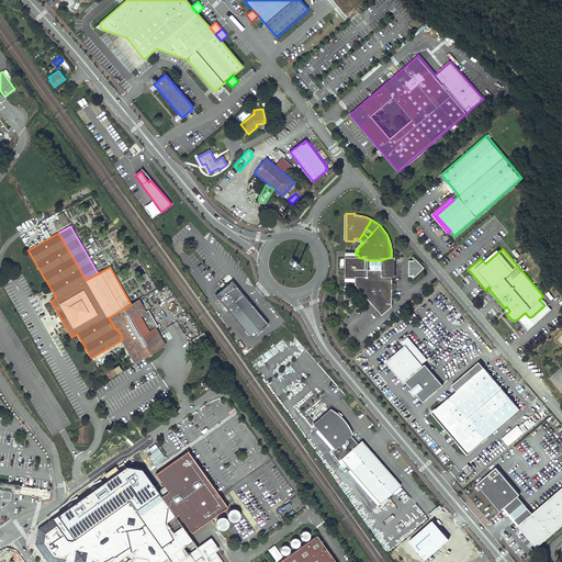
[(391,257),(381,260),(381,269),(368,269),(369,260),(358,257),(357,257),(356,257),(346,257),(345,276),(358,276),(358,279),(356,279),(356,281),(358,281),(358,283),(357,284),(382,313),(391,305),(391,277),(395,277),(395,257),(391,257)]
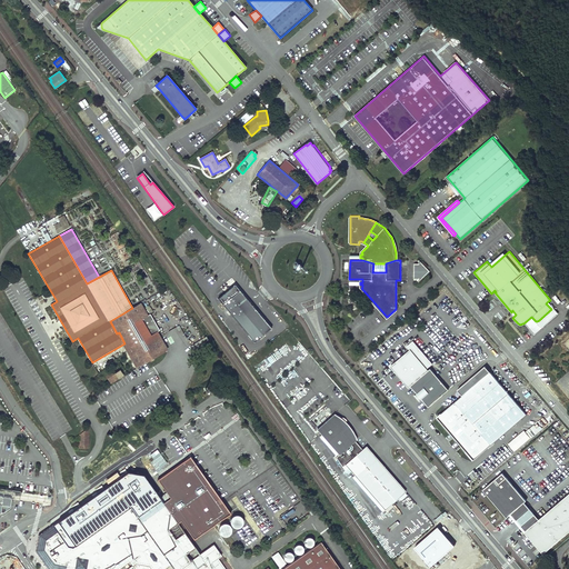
[(419,263),(413,263),(413,278),(419,278),(419,281),(430,270),(419,260),(419,263)]
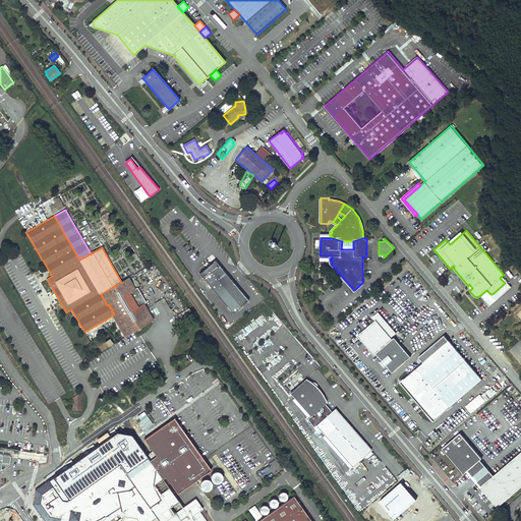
[(233,313),(248,300),(215,261),(196,276),(200,282),(205,279),(233,313)]
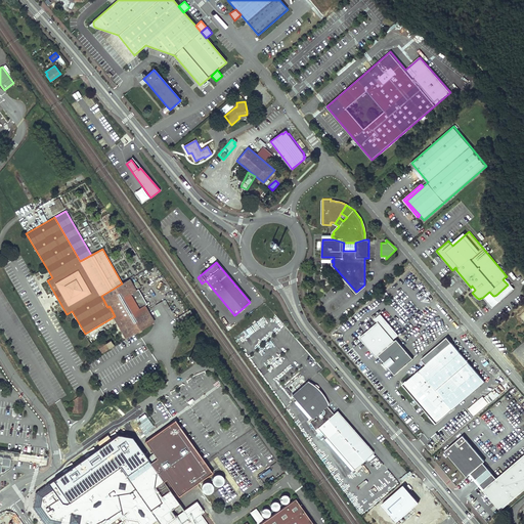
[(136,291),(129,279),(122,284),(101,296),(107,307),(110,306),(115,316),(118,320),(116,321),(126,339),(155,321),(144,305),(147,304),(138,289),(136,291)]
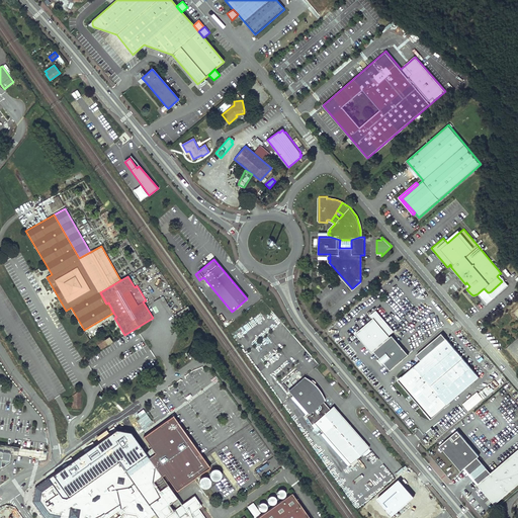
[(506,285),(502,281),(491,291),(490,292),(490,293),(490,294),(490,295),(492,296),(493,297),(506,285)]
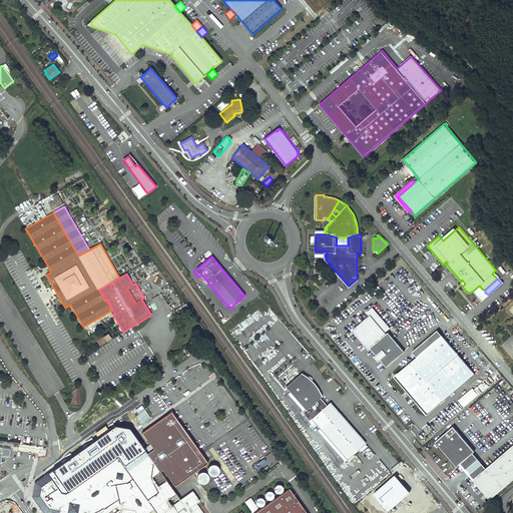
[(190,310),(187,305),(173,313),(176,318),(190,310)]
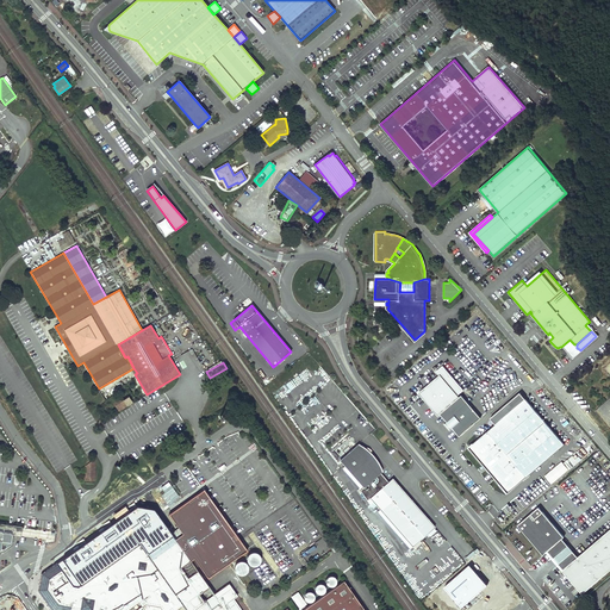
[(436,371),(440,374),(418,392),(429,404),(437,415),(440,412),(459,396),(458,394),(464,390),(443,365),(436,371)]
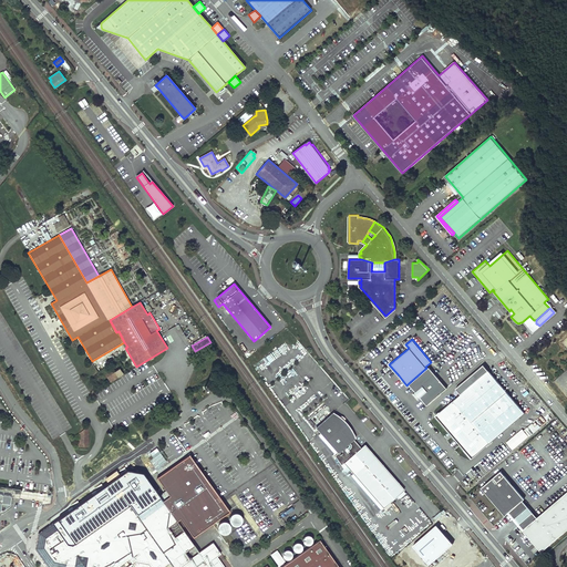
[(123,373),(116,363),(100,375),(101,377),(95,380),(98,383),(106,378),(110,382),(123,373)]
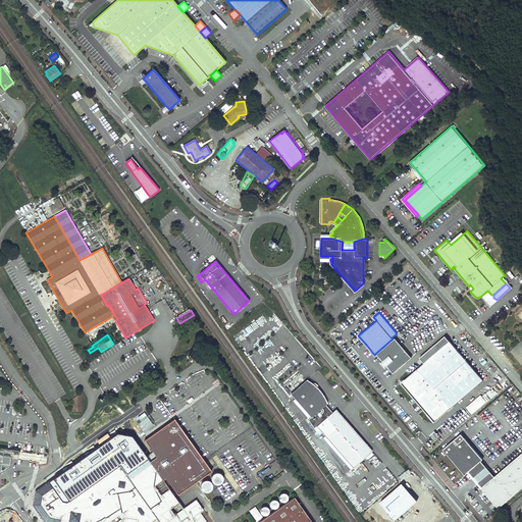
[(482,379),(445,334),(419,357),(424,363),(401,382),(431,418),(482,379)]
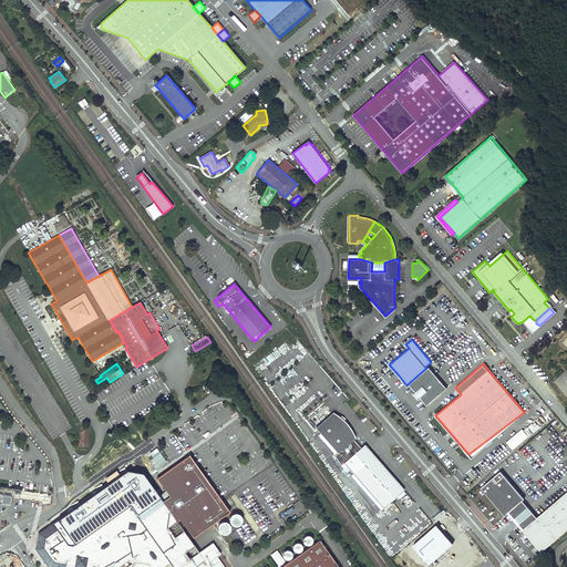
[(446,388),(429,367),(426,368),(409,383),(415,392),(414,393),(416,395),(419,398),(420,397),(426,404),(446,388)]
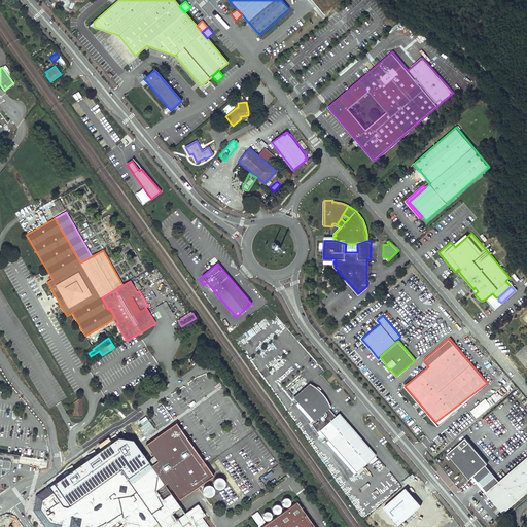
[(314,386),(310,384),(293,397),(314,422),(311,425),(318,432),(320,430),(357,472),(377,455),(340,414),(336,417),(329,409),(330,408),(329,403),(327,401),(325,397),(322,394),(320,391),(318,389),(316,388),(314,386)]
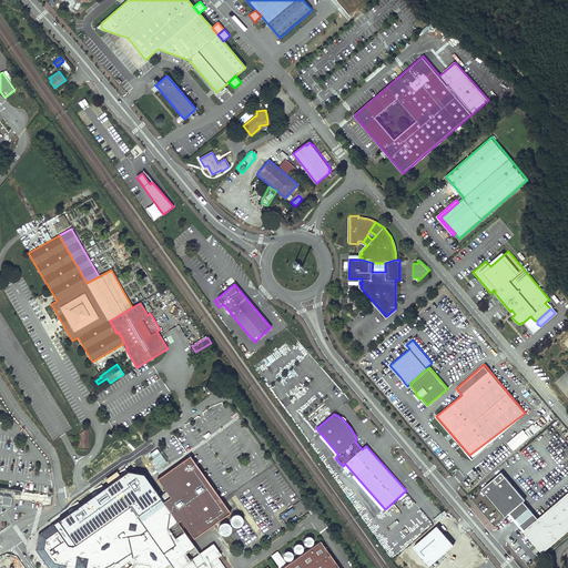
[(530,426),(534,432),(540,428),(537,423),(530,426)]
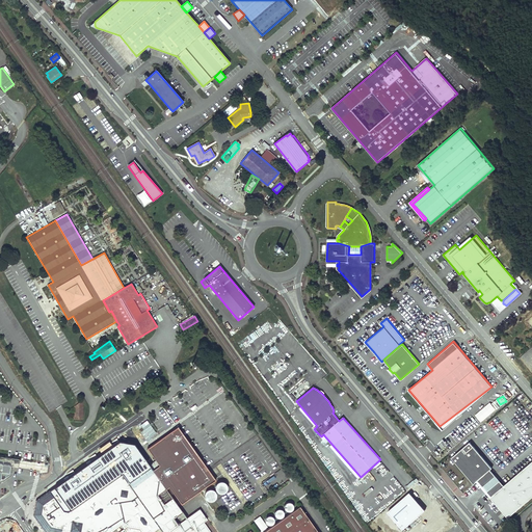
[(82,419),(82,400),(74,406),(74,419),(82,419)]
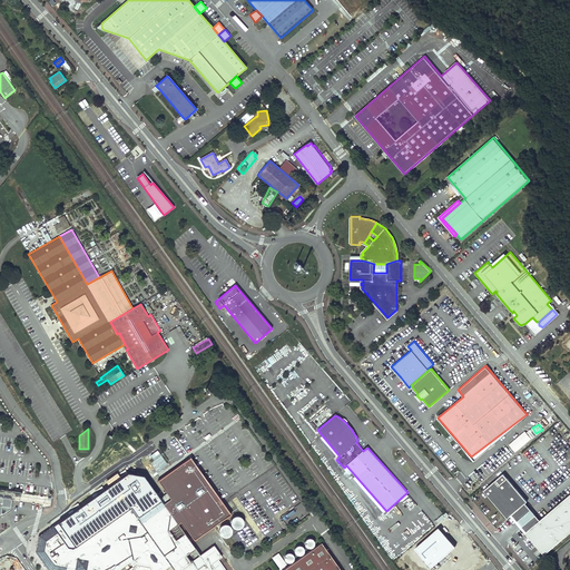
[(509,444),(516,452),(531,438),(526,431),(509,444)]
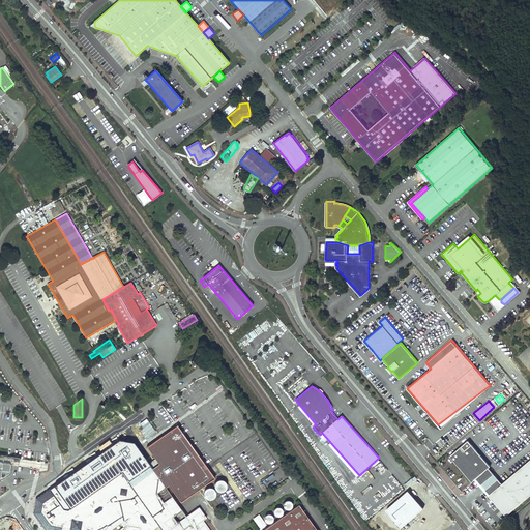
[(154,459),(158,464),(152,468),(151,467),(149,465),(148,463),(134,442),(119,440),(49,490),(36,498),(33,513),(46,529),(317,529),(299,505),(271,525),(263,529),(208,529),(202,521),(206,518),(199,507),(186,516),(187,518),(178,524),(175,520),(173,516),(181,510),(175,500),(166,488),(168,486),(180,502),(214,478),(177,425),(147,446),(154,459)]
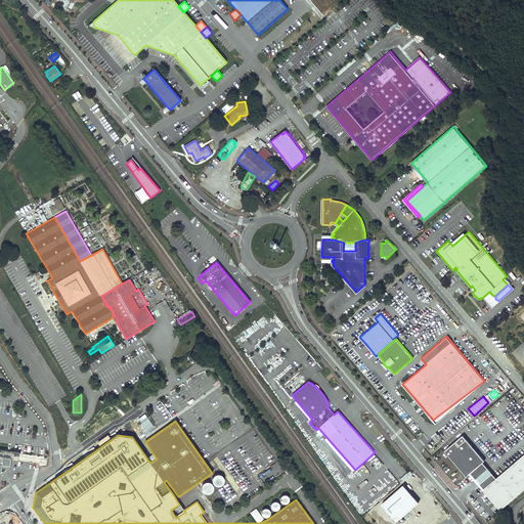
[(484,462),(462,436),(447,448),(470,474),(482,463),(484,462)]
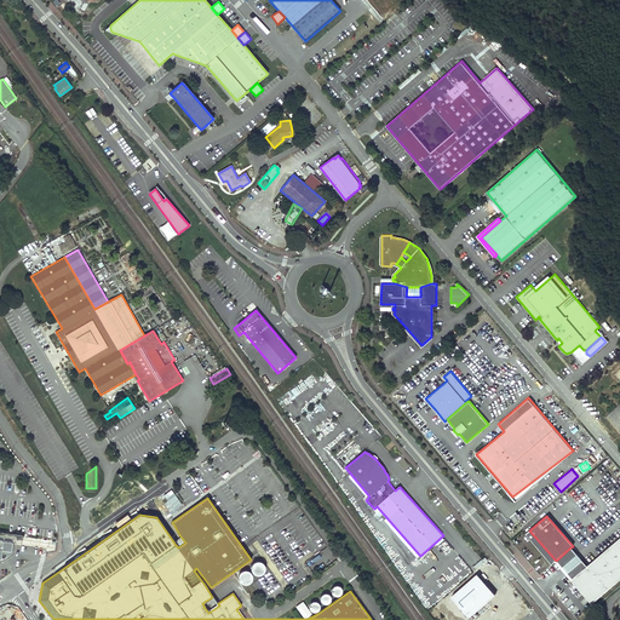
[(181,537),(173,541),(174,544),(177,546),(178,547),(185,543),(181,537)]
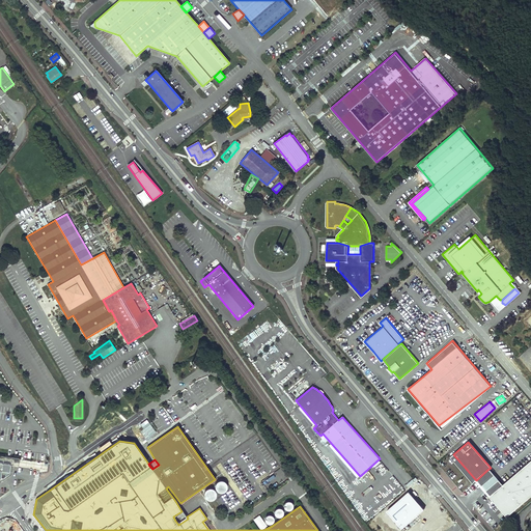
[(530,460),(503,485),(498,490),(500,492),(490,497),(497,505),(504,513),(504,514),(507,518),(530,496),(530,460)]
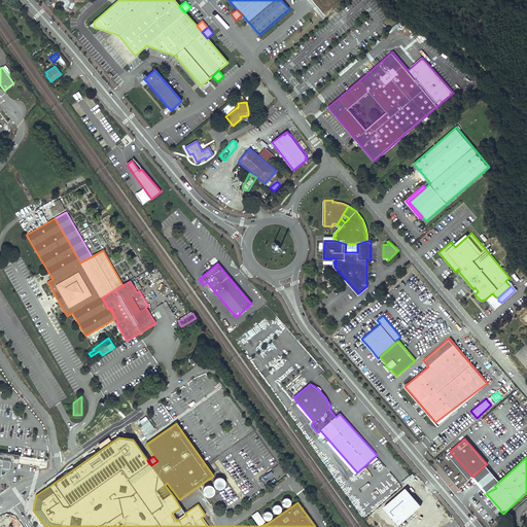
[(0,473),(3,475),(10,469),(11,463),(9,460),(4,459),(2,460),(1,459),(0,458),(0,473)]
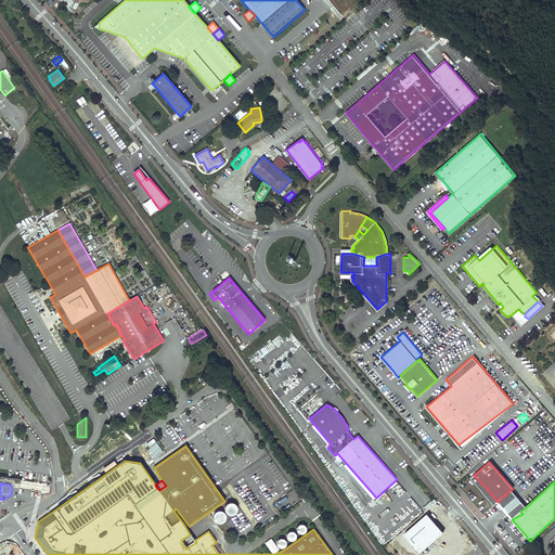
[(520,512),(526,507),(511,490),(498,502),(512,519),(523,514),(520,512)]
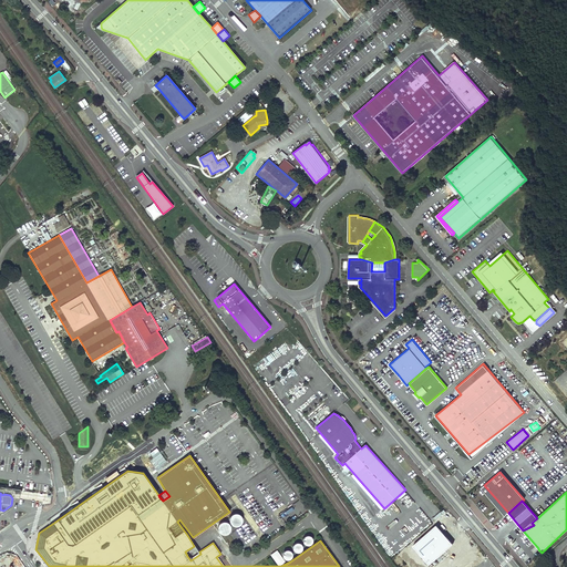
[(241,522),(243,519),(241,518),(241,516),(240,515),(239,514),(238,514),(236,513),(235,513),(234,514),(232,514),(230,515),(229,516),(229,518),(229,519),(229,522),(229,523),(230,524),(232,525),(234,526),(235,526),(236,526),(238,526),(239,525),(240,524),(241,523),(241,522)]
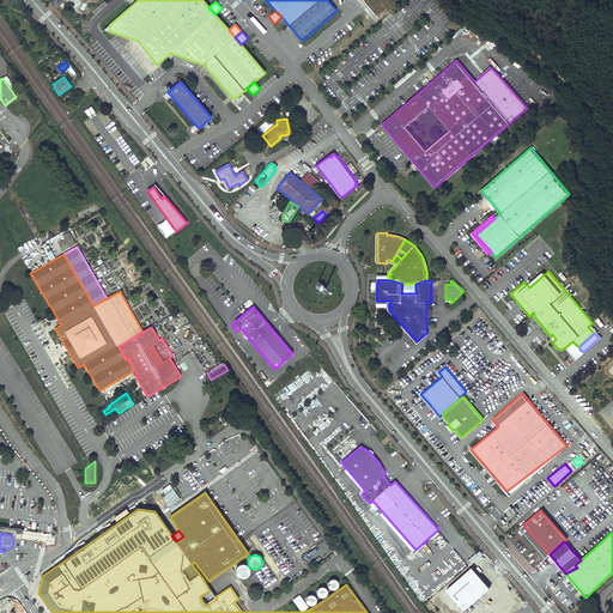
[(244,577),(247,576),(248,575),(249,574),(249,571),(249,569),(248,568),(247,566),(246,565),(243,564),(242,564),(240,564),(238,565),(237,566),(236,568),(235,570),(235,571),(235,574),(236,575),(237,576),(240,577),(241,578),(243,578),(244,577)]
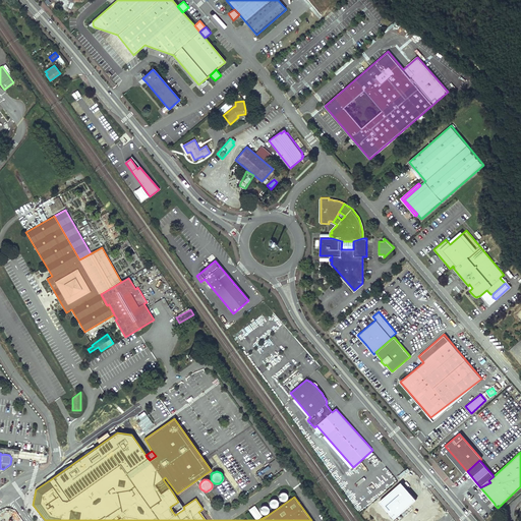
[(487,496),(480,487),(495,505),(495,504),(487,496)]
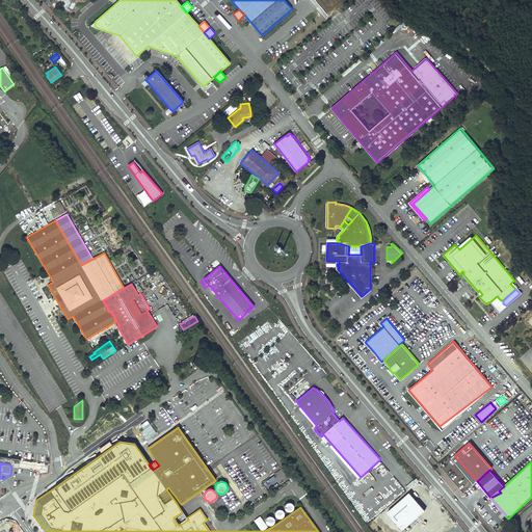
[(287,503),(286,505),(285,506),(286,508),(286,509),(287,511),(289,511),(291,511),(292,511),(293,510),(294,508),(294,507),(294,505),(293,504),(292,503),(290,502),(288,503),(287,503)]
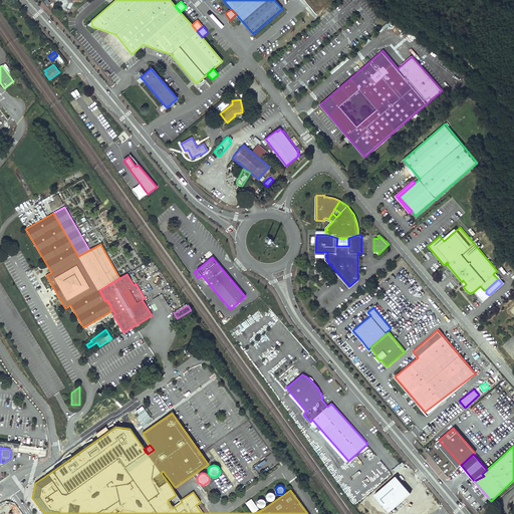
[(267,494),(266,495),(266,497),(267,499),(268,500),(269,501),(271,501),(272,500),(274,499),(275,498),(275,497),(275,495),(274,493),(273,492),(271,492),(270,492),(268,493),(267,494)]
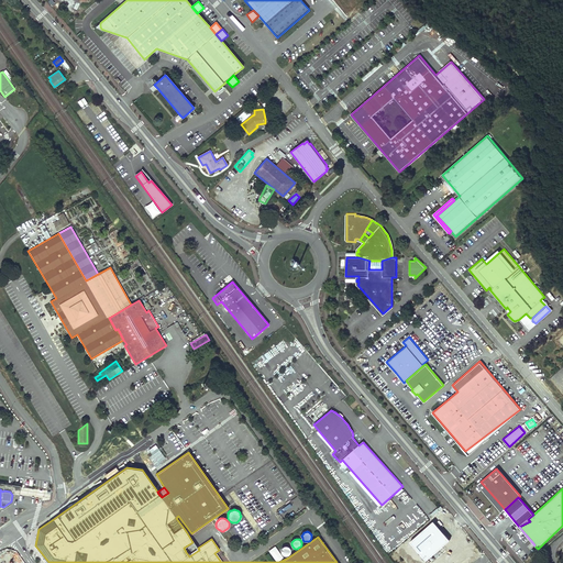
[(283,548),(282,549),(282,551),(282,553),(283,554),(285,555),(286,555),(288,555),(289,554),(290,553),(291,552),(291,550),(290,548),(289,547),(288,547),(286,545),(284,547),(283,548)]
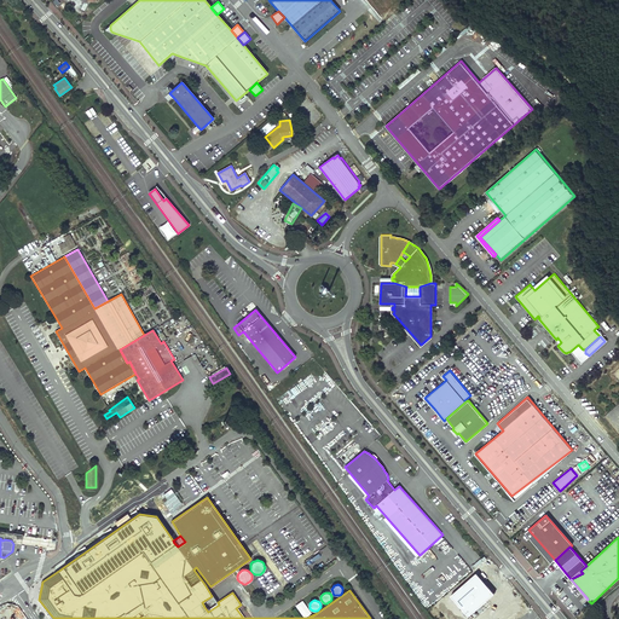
[(304,602),(298,606),(305,617),(311,613),(304,602)]
